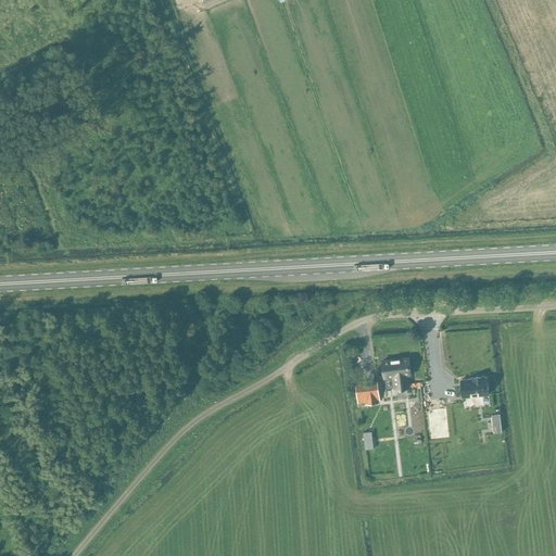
[(409,357),(383,361),(384,378),(394,377),(395,388),(409,387),(408,376),(412,375),(409,357)]
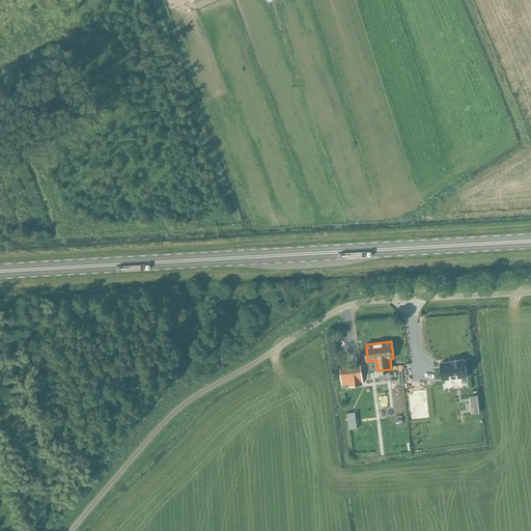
[(450,362),(441,363),(442,380),(467,376),(465,360),(463,361),(463,360),(450,361),(450,362)]
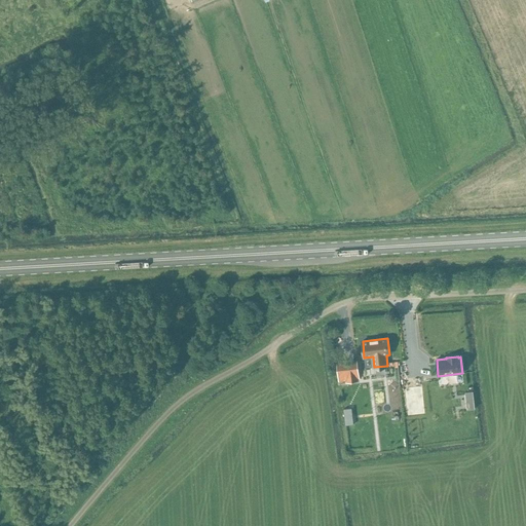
[(345,380),(345,382),(358,381),(358,378),(359,378),(357,363),(338,365),(339,380),(345,380)]
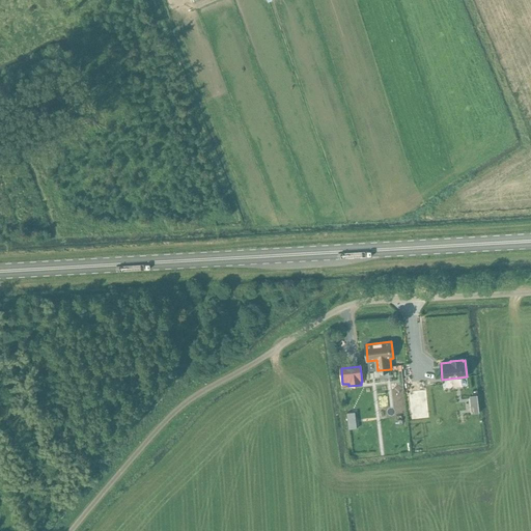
[(477,395),(470,396),(471,406),(478,404),(477,395)]
